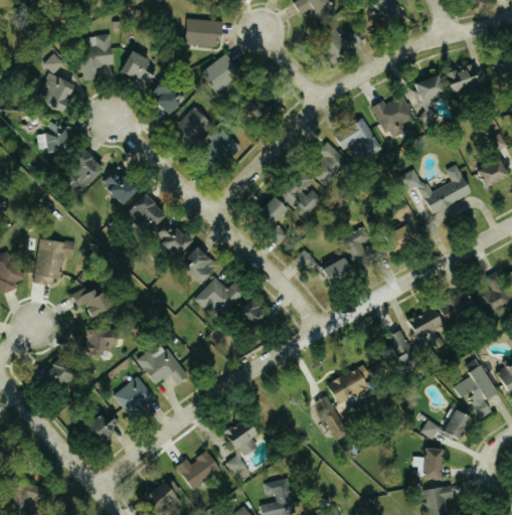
[(296,0),(292,3),(299,15),(309,9),(316,21),(335,10),(328,0),(296,0)]
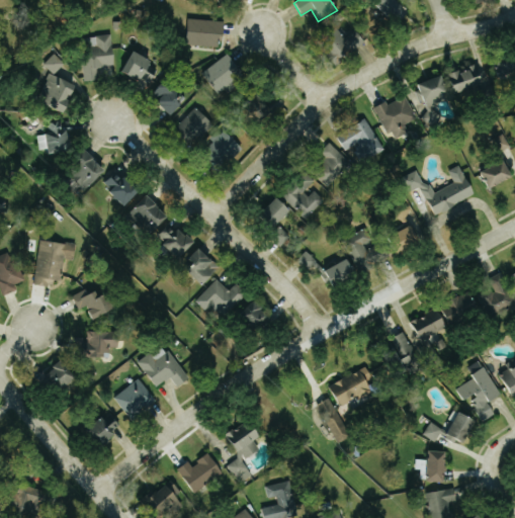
[(406,10),(396,0),(377,0),(374,3),(393,21),(406,10)]
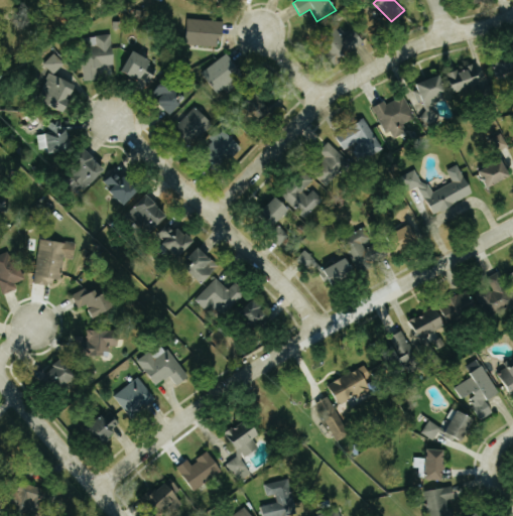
[(184,45),(216,46),(217,21),(185,19),(184,45)]
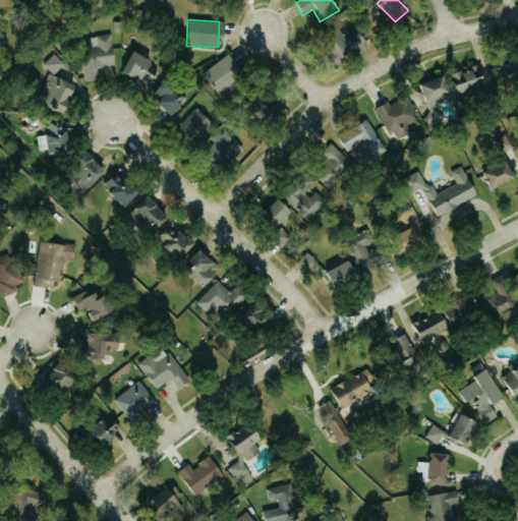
[(83,37),(84,81),(96,81),(96,67),(112,67),(112,36),(83,37)]
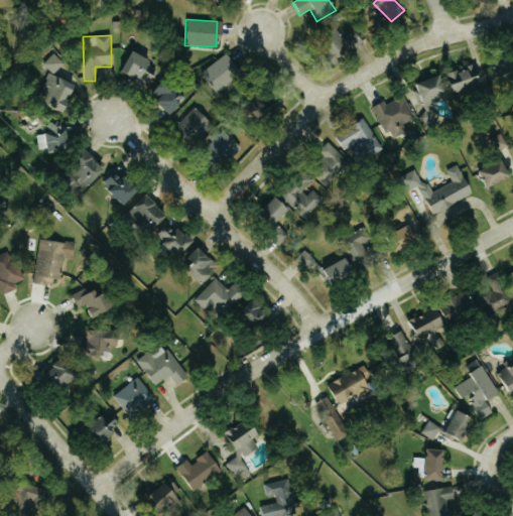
[(148,68),(151,60),(131,51),(121,73),(148,86),(155,72),(148,68)]
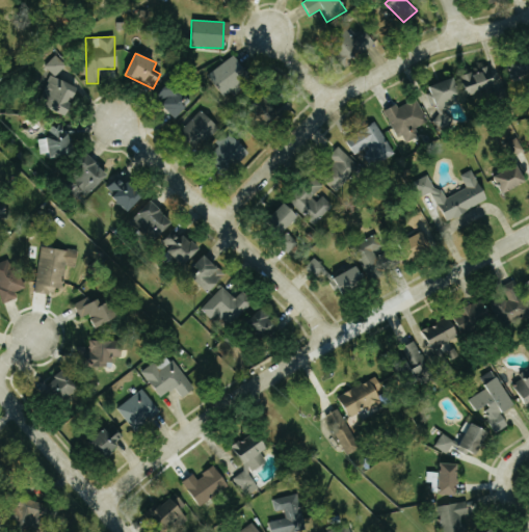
[(64,65),(54,55),(43,65),(53,77),(64,65)]
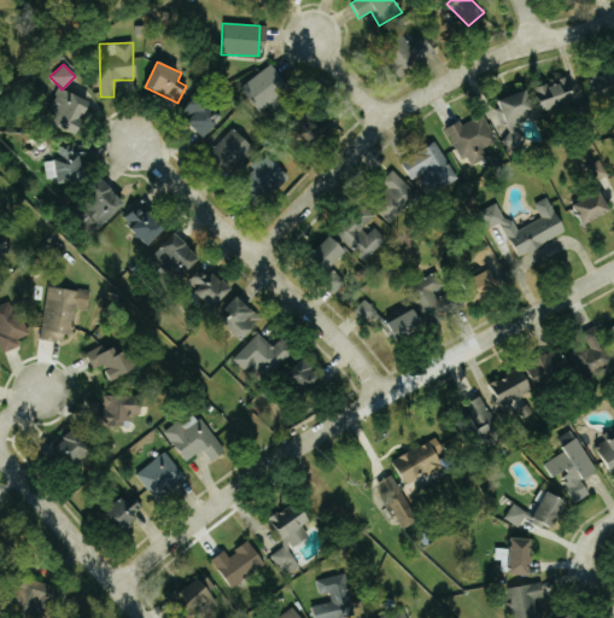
[(290,89),(270,64),(239,88),(258,114),(290,89)]
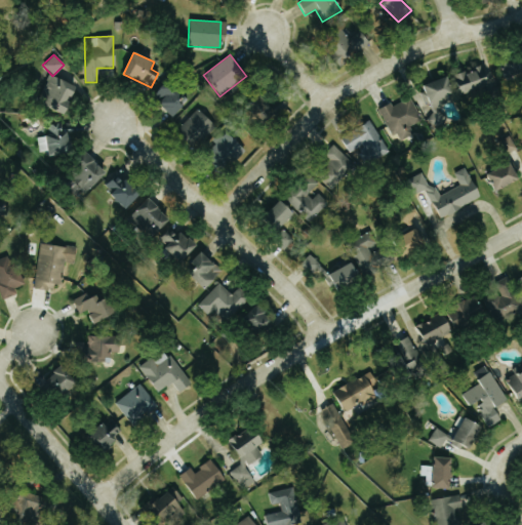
[(490,83),(482,65),(454,76),(463,95),(490,83)]
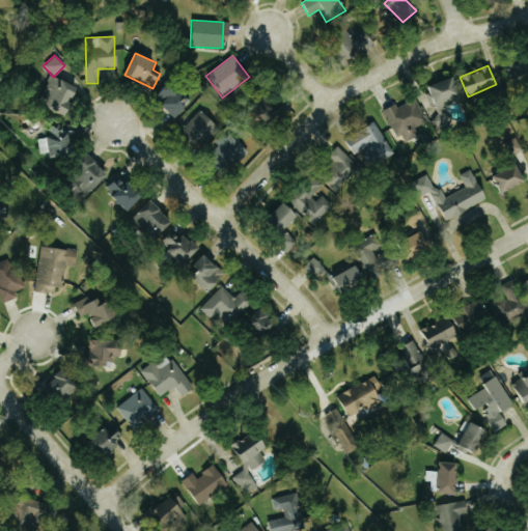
[(527,79),(527,65),(512,66),(512,79),(527,79)]
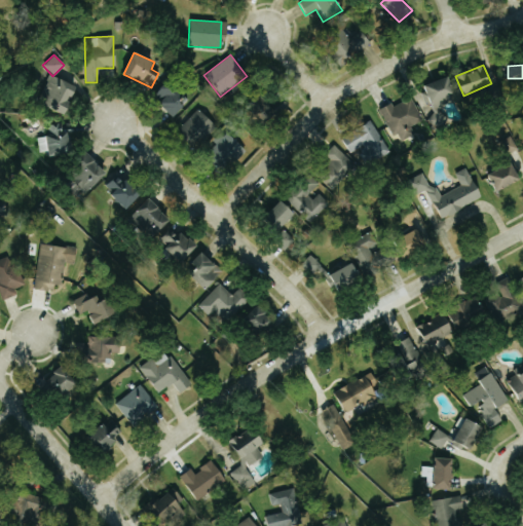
[(37,105),(67,114),(76,84),(46,75),(37,105)]
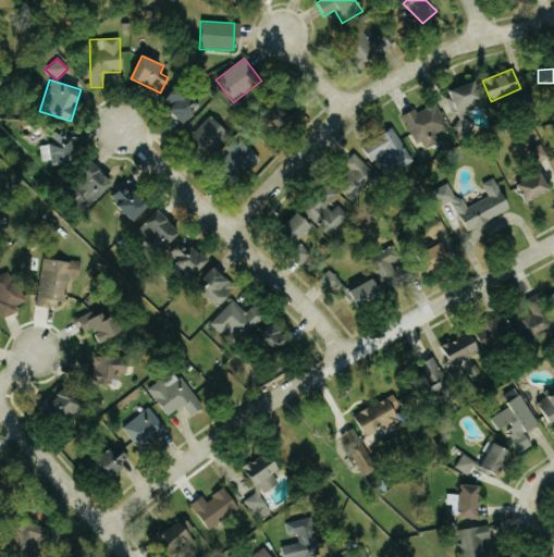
[(483,103),(476,82),(443,91),(451,113),(456,111),(463,131),(469,128),(463,111),(483,103)]
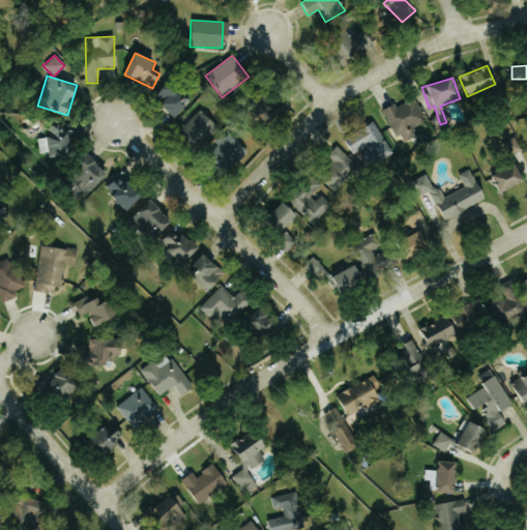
[(175,118),(185,108),(178,101),(182,96),(168,82),(153,96),(175,118)]
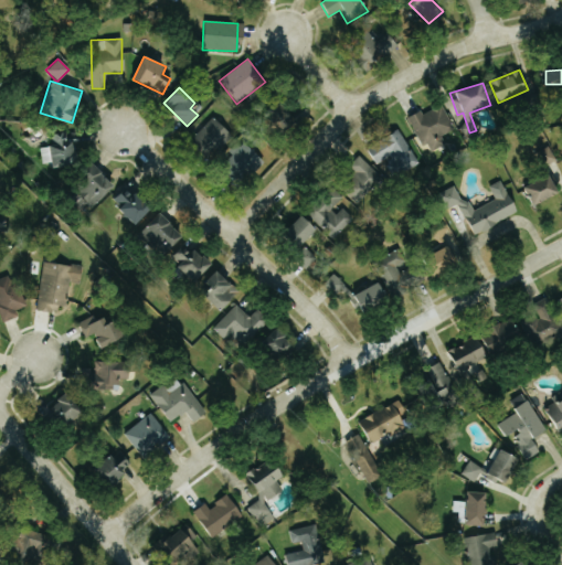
[(453,129),(439,105),(421,115),(419,112),(407,117),(426,153),(445,145),(441,136),(453,129)]
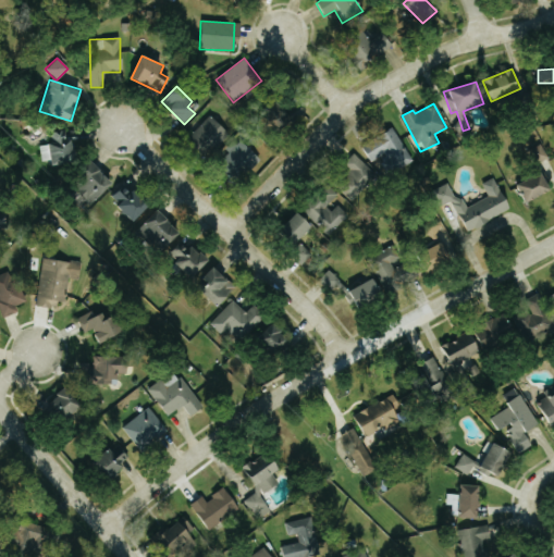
[(229,135),(210,115),(186,137),(206,158),(229,135)]
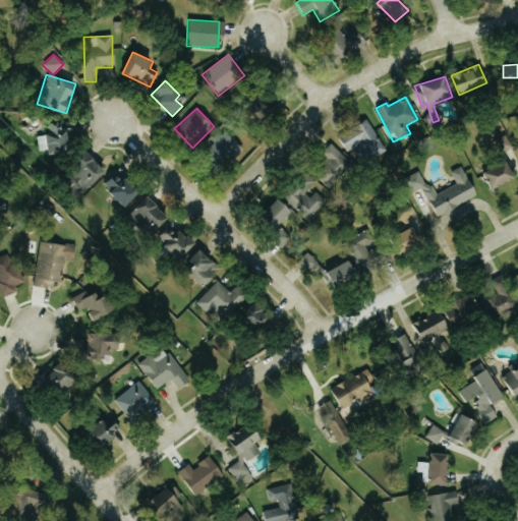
[(384,149),(366,119),(338,136),(355,166),(384,149)]
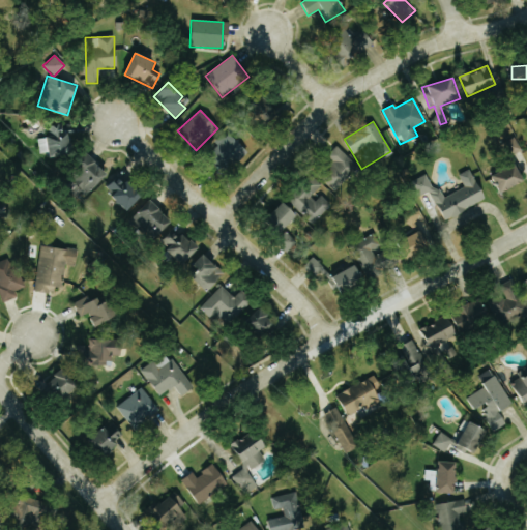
[(38,153),(50,152),(50,153),(76,150),(74,130),(63,131),(62,124),(47,126),(48,138),(37,139),(38,153)]
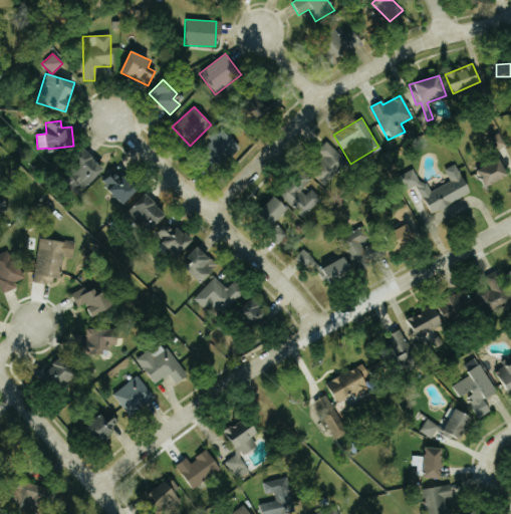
[(201,150),(218,167),(239,148),(219,126),(206,139),(209,143),(201,150)]
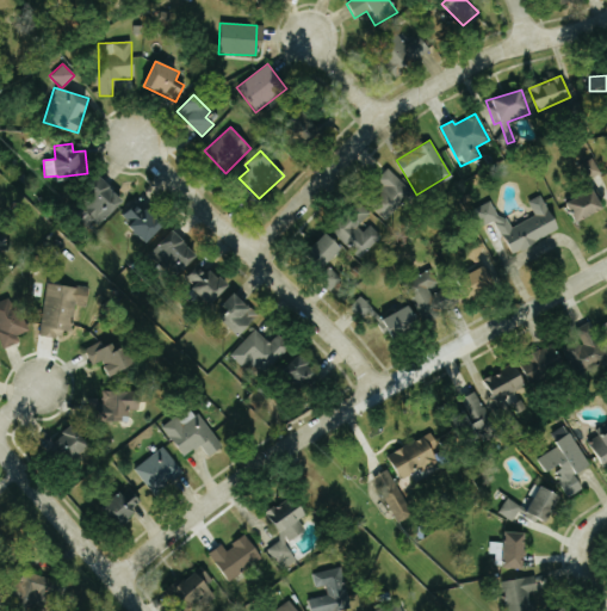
[(599,173),(592,158),(576,165),(584,180),(599,173)]
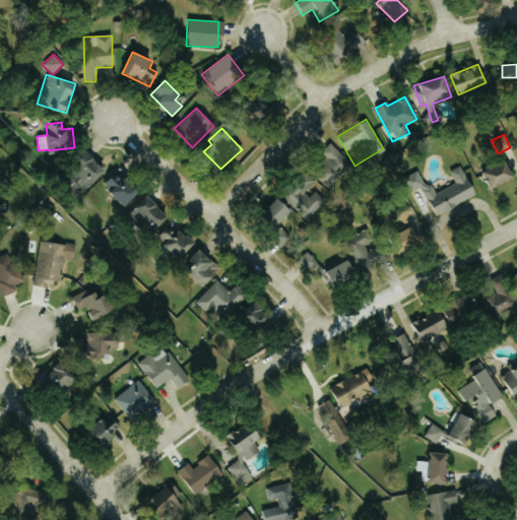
[(328,190),(351,167),(330,144),(317,155),(325,164),(313,175),(328,190)]
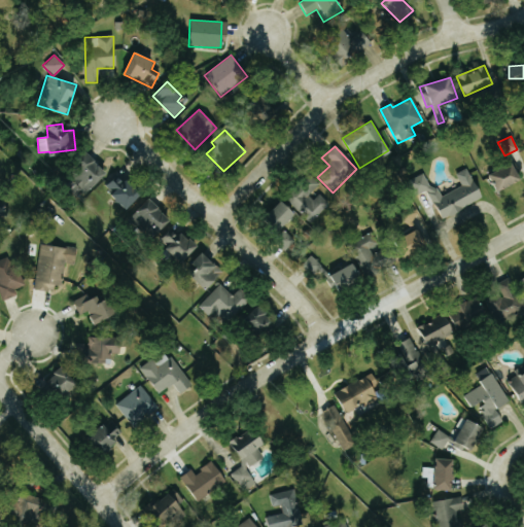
[(81,197),(105,176),(91,157),(66,178),(81,197)]
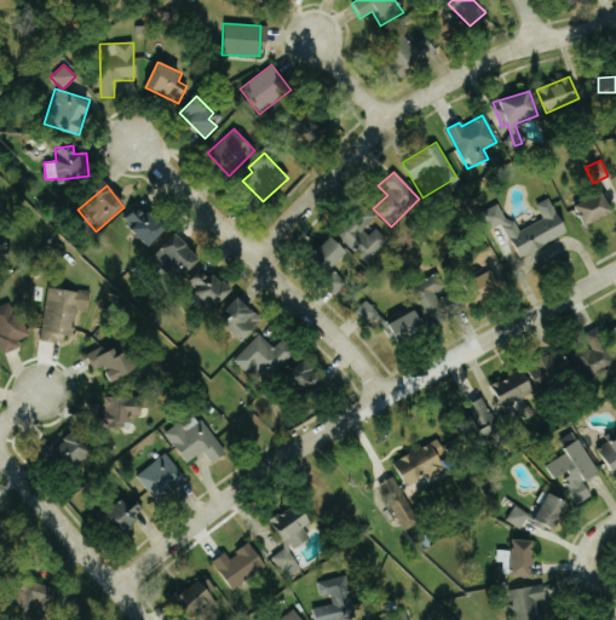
[(583,224),(612,216),(606,195),(577,205),(583,224)]
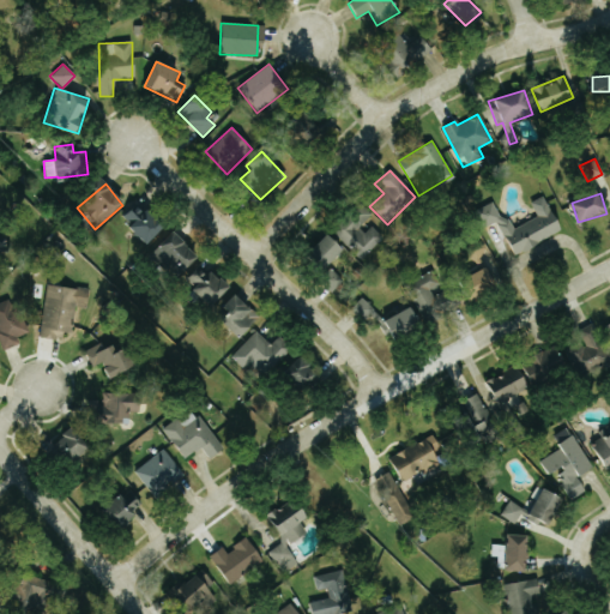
[(562,232),(547,200),(532,208),(536,217),(513,228),(507,216),(500,220),(491,202),(470,212),(477,227),(491,220),(509,257),(562,232)]
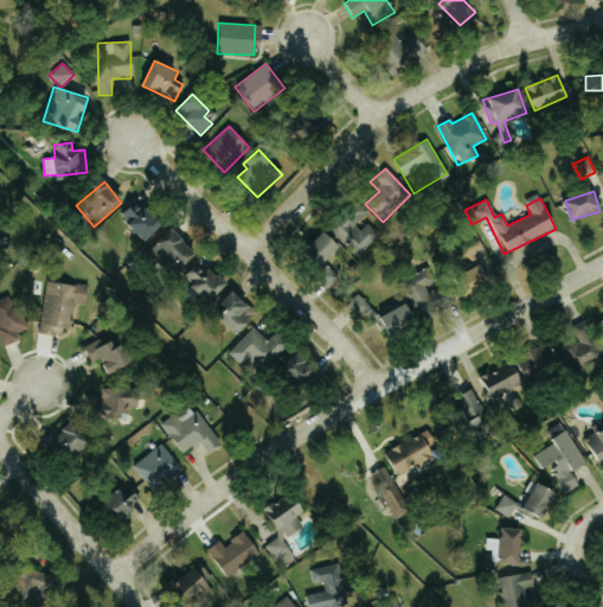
[(146,242),(165,224),(143,203),(139,208),(134,203),(121,216),(146,242)]
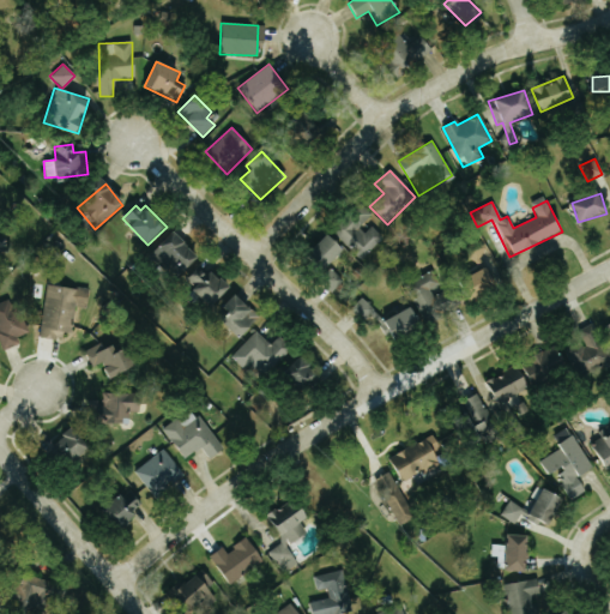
[(382,239),(367,223),(373,217),(360,205),(333,233),(369,266),(375,259),(369,253),(382,239)]
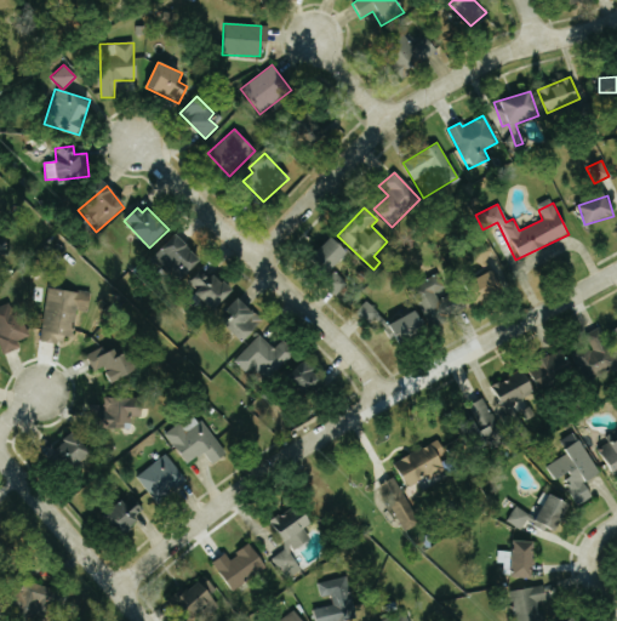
[(153,255),(180,286),(184,281),(211,311),(229,295),(177,234),(153,255)]
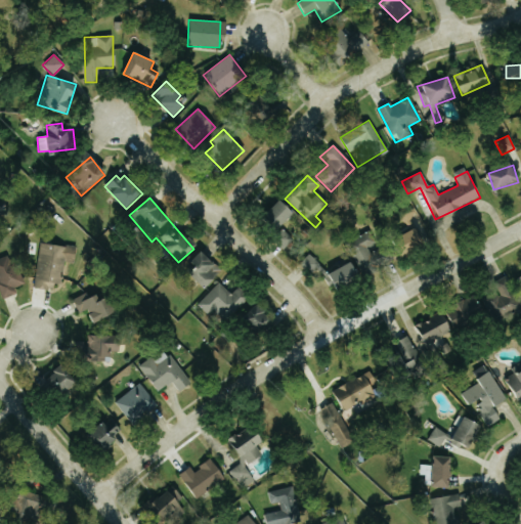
[(276,229),(294,214),(280,200),(264,215),(276,229)]
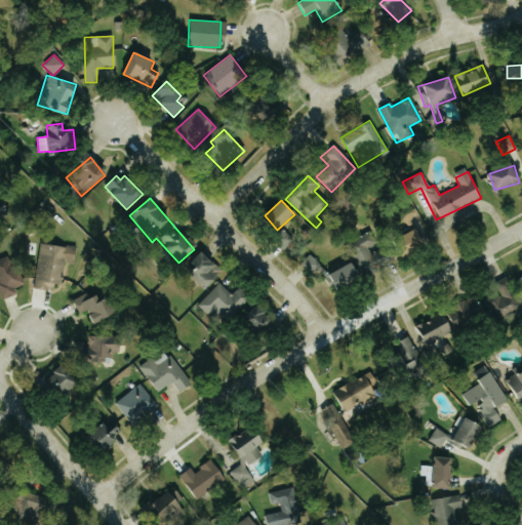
[(282,249),(292,240),(282,230),(273,239),(282,249)]
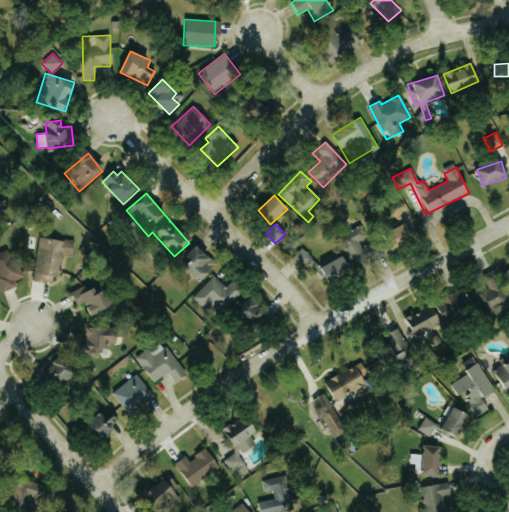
[(371,242),(361,247),(358,241),(366,238),(360,225),(338,236),(354,271),(380,259),(371,242)]
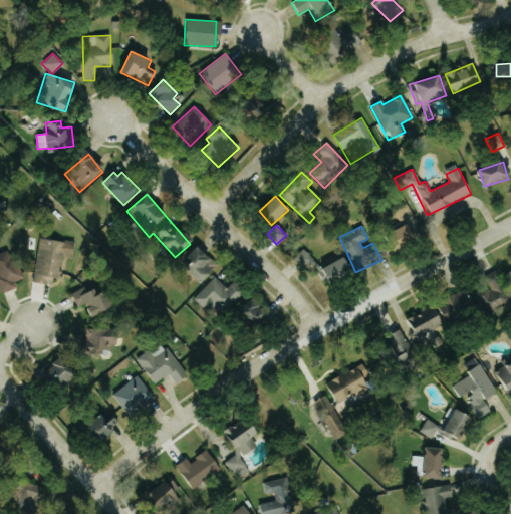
[(33,283),(52,285),(52,278),(59,279),(61,256),(72,257),(74,242),(37,239),(33,283)]
